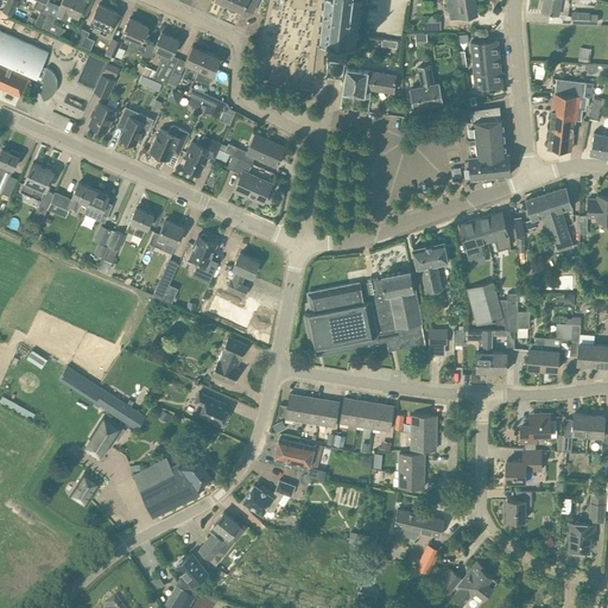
[(7,0),(4,11),(12,14),(17,0),(7,0)]
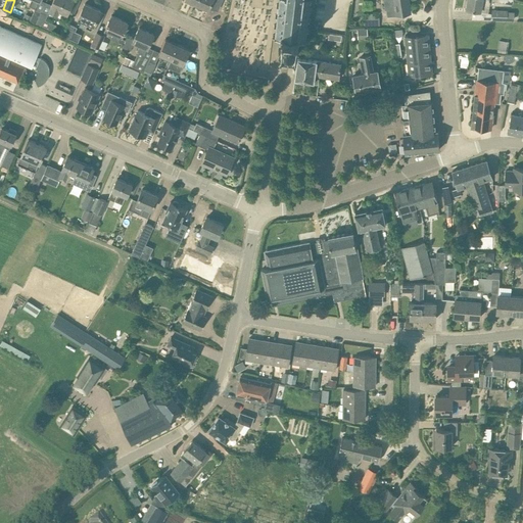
[(31,0),(29,6),(35,8),(36,9),(40,0),(31,0)]
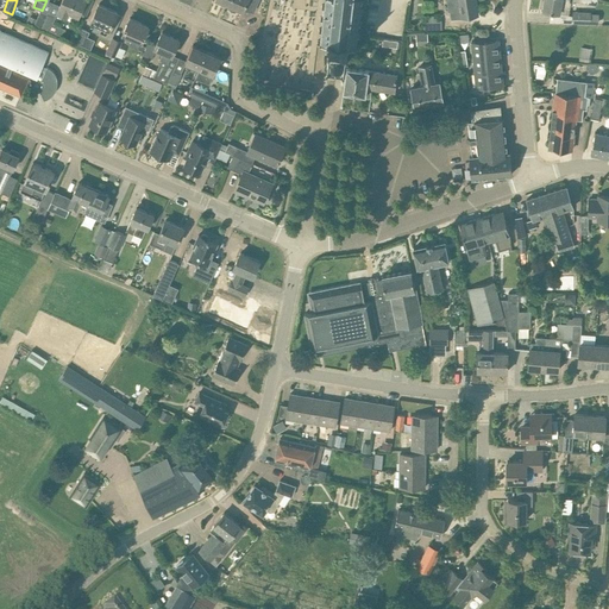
[(60,8),(58,12),(68,17),(69,12),(80,17),(80,14),(85,17),(92,2),(86,0),(62,0),(61,5),(60,7),(60,8)]
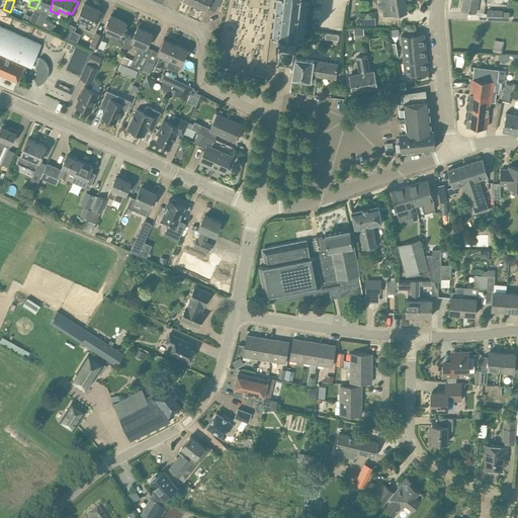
[(196,0),(195,4),(207,9),(208,6),(216,10),(220,0),(196,0)]
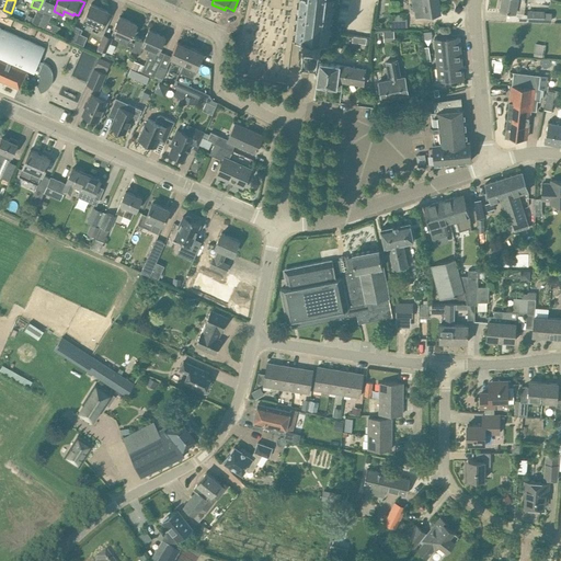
[(297,0),(293,38),(304,39),(302,49),(299,52),(300,54),(304,50),(317,53),(320,56),(321,54),(319,52),(319,46),(324,46),(325,43),(330,43),(335,0),(297,0)]
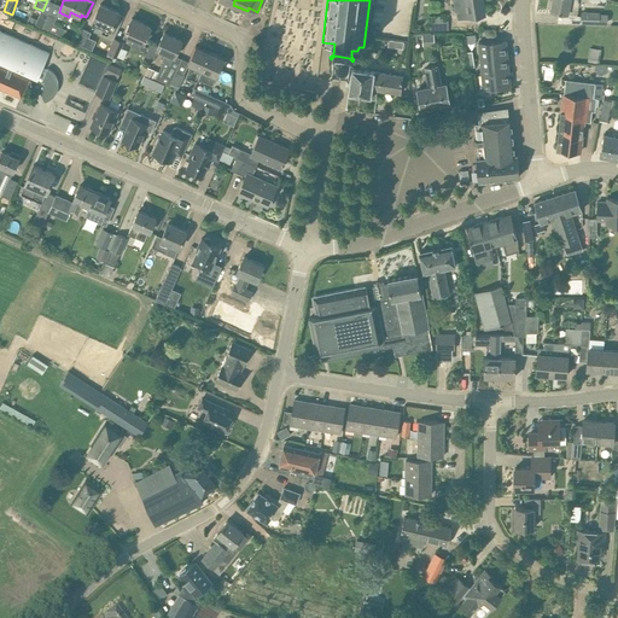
[(482,0),(454,0),(455,3),(454,3),(455,11),(456,11),(458,18),(485,15),(482,0)]
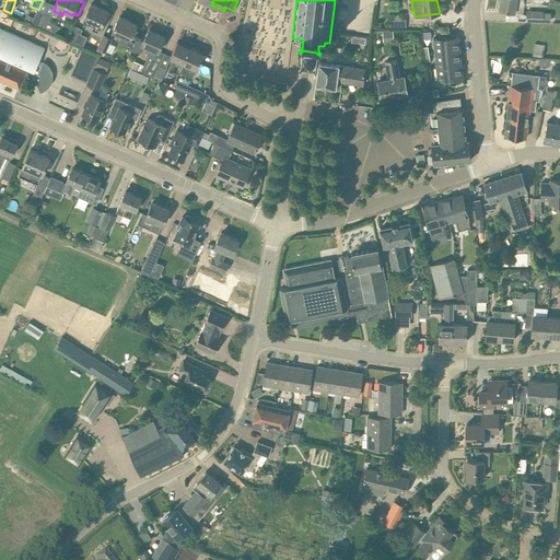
[(498,0),(498,6),(499,8),(500,8),(500,9),(523,13),(524,6),(527,6),(527,1),(548,4),(549,0),(498,0)]
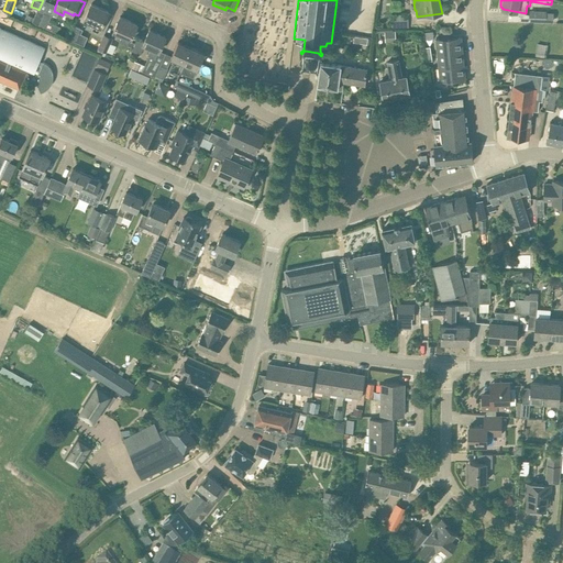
[(91,3),(87,13),(85,19),(94,23),(90,30),(99,34),(106,20),(109,11),(91,3)]
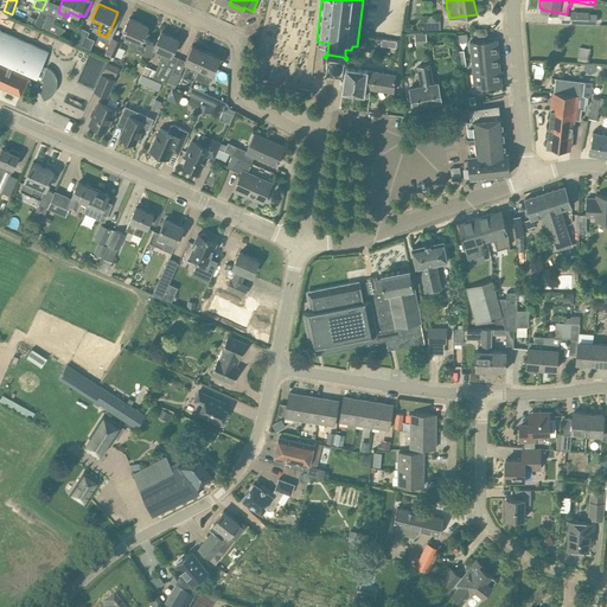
[(589,11),(570,11),(570,21),(596,23),(598,13),(589,13),(589,11)]
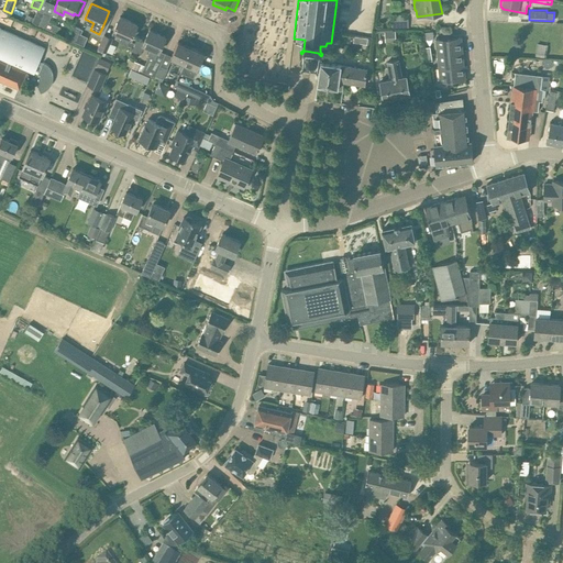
[(44,14),(37,11),(32,22),(39,25),(44,14)]
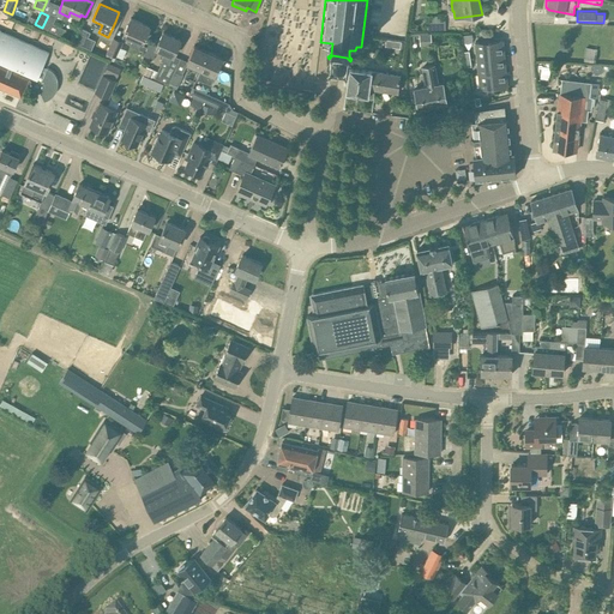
[(54,23),(56,17),(49,13),(48,16),(42,28),(61,36),(65,29),(54,23)]
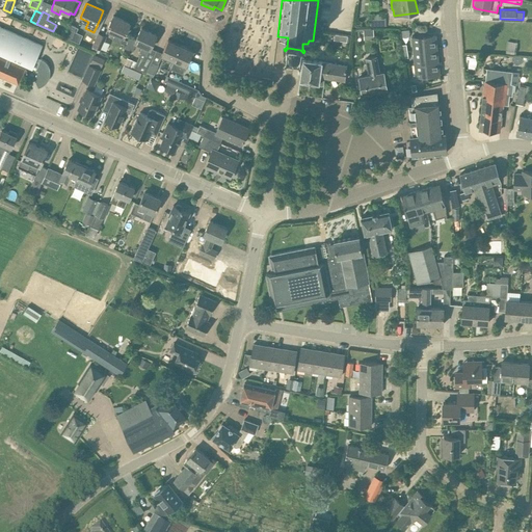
[(113,16),(109,25),(107,29),(115,33),(113,40),(121,43),(124,36),(125,36),(130,23),(113,16)]
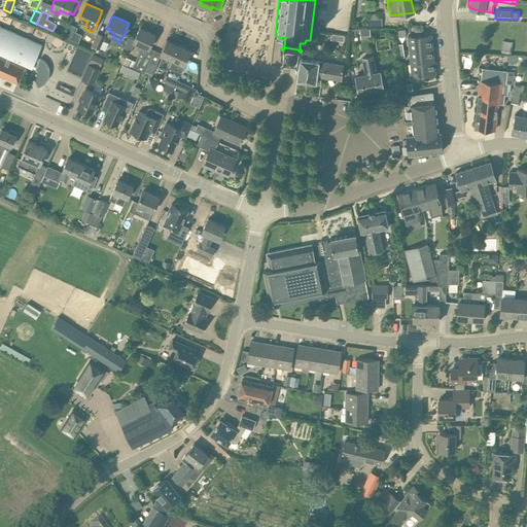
[(383,25),(382,18),(366,20),(367,27),(383,25)]
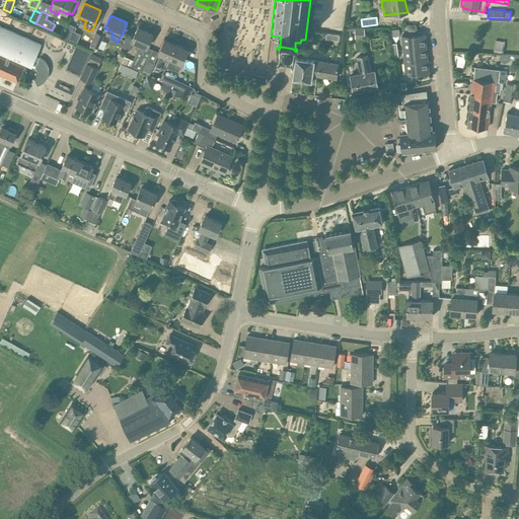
[(76,26),(69,23),(63,35),(71,40),(76,26)]
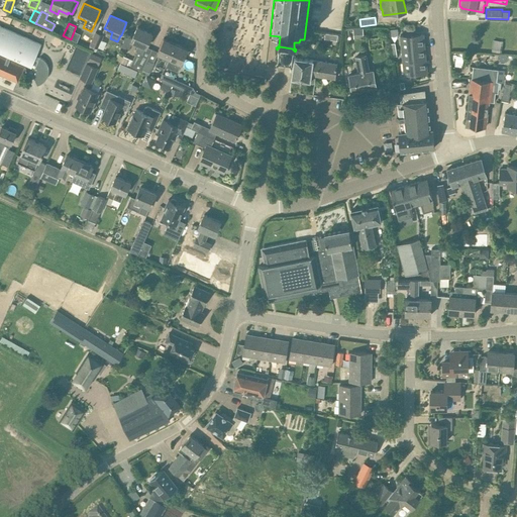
[(0,25),(0,72),(18,80),(23,69),(29,71),(30,70),(33,71),(33,73),(37,85),(41,83),(45,80),(47,77),(48,72),(48,69),(48,66),(46,63),(43,59),(40,57),(36,55),(41,43),(0,25)]
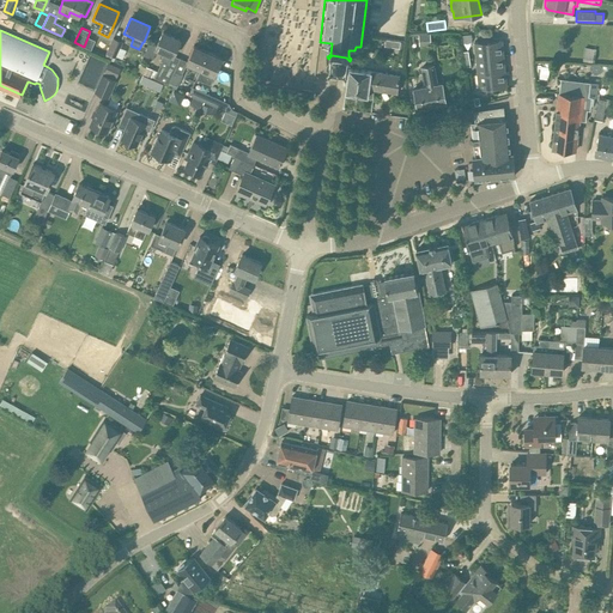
[(169,84),(175,71),(168,67),(173,55),(174,56),(181,40),(163,31),(157,46),(150,42),(145,54),(153,58),(157,49),(164,52),(162,60),(163,60),(157,71),(140,64),(137,71),(149,77),(150,76),(169,84)]
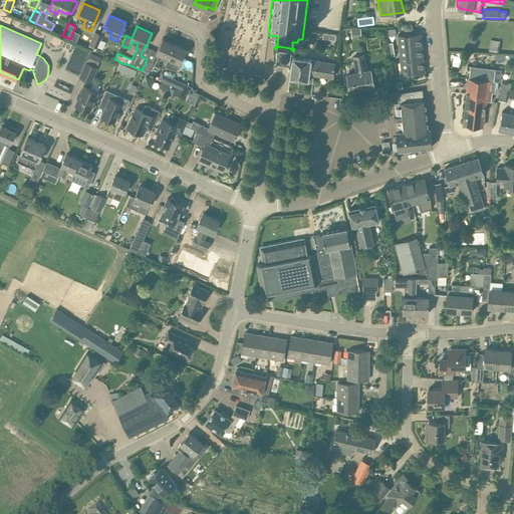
[(102,35),(95,32),(90,44),(97,47),(102,35)]
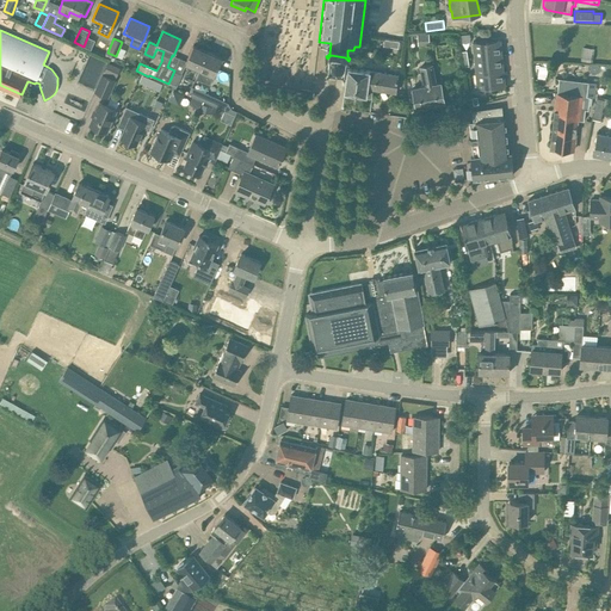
[(505,86),(500,38),(474,42),(479,88),(505,86)]
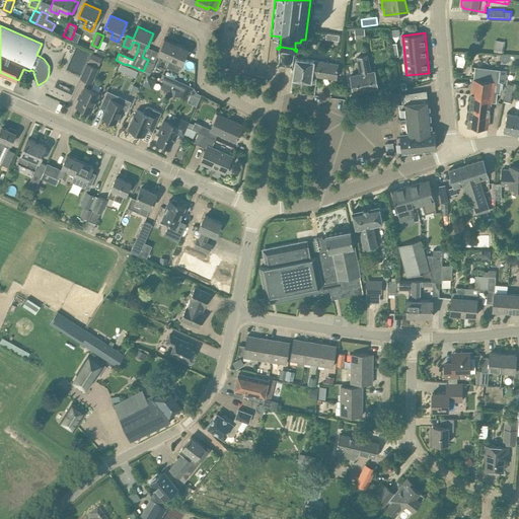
[(170,59),(176,44),(164,39),(159,52),(153,49),(148,60),(143,71),(142,72),(149,75),(155,63),(154,63),(158,54),(170,59)]
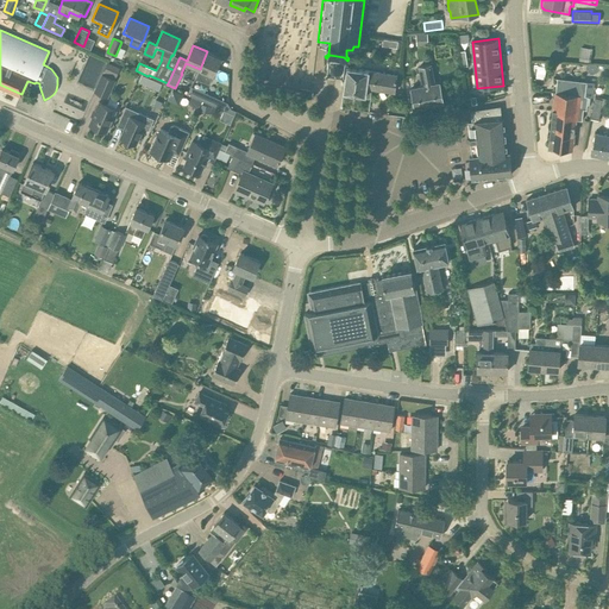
[(591,60),(592,48),(582,46),(581,60),(591,60)]
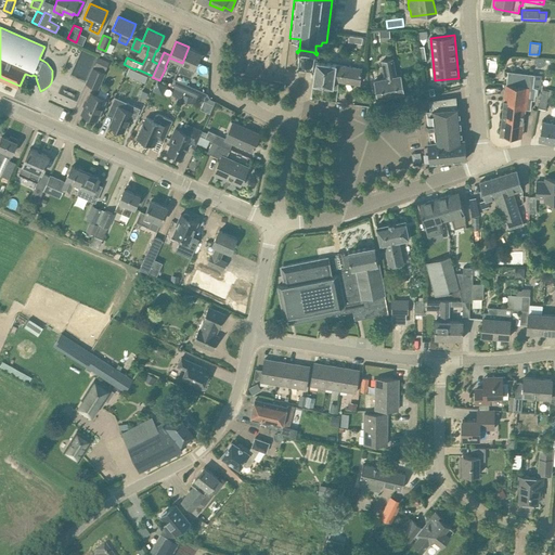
[(202,53),(189,47),(182,63),(179,71),(191,76),(195,68),(202,53)]
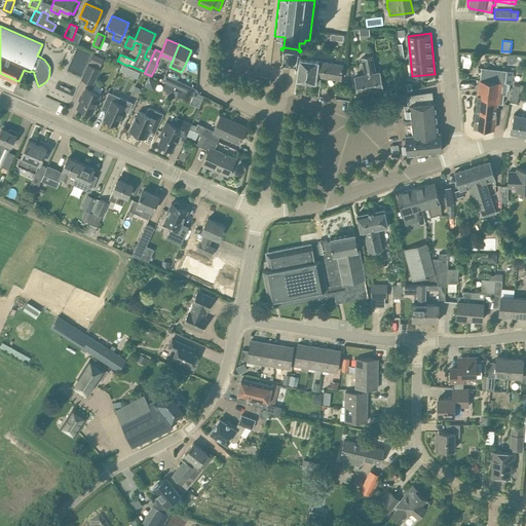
[(94,53),(89,64),(96,67),(100,69),(104,59),(94,53)]
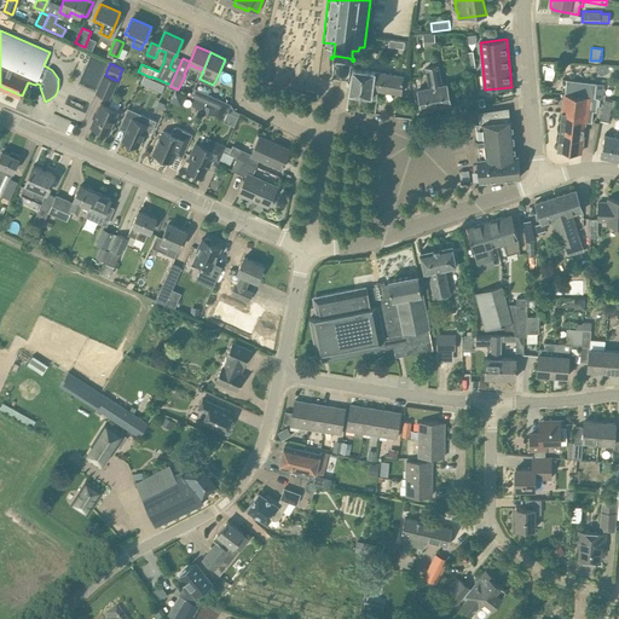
[(441,84),(438,65),(427,68),(431,86),(418,88),(422,109),(451,103),(447,82),(441,84)]
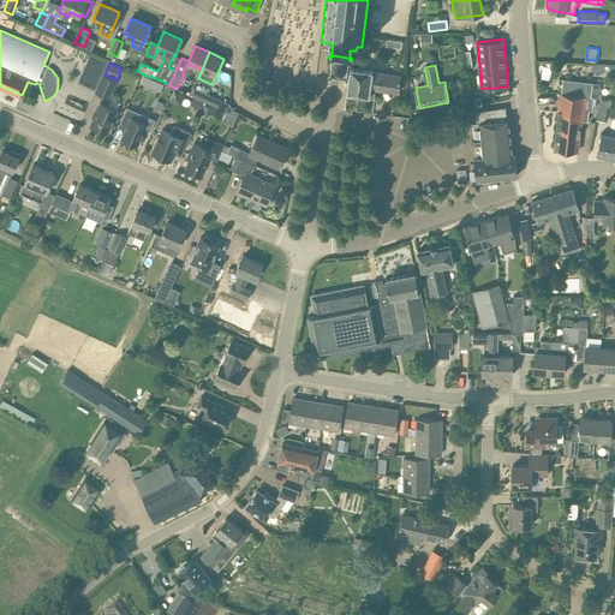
[(371,97),(372,97),(374,97),(375,96),(375,89),(399,93),(401,76),(350,67),(347,93),(369,96),(370,97),(371,97)]
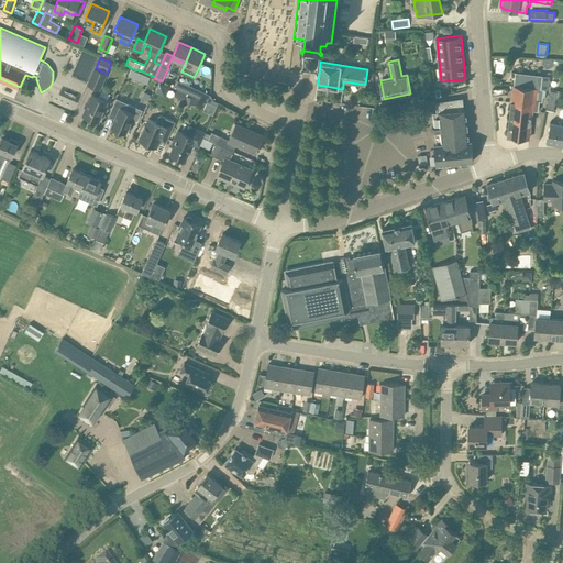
[(100,89),(107,74),(102,72),(96,68),(95,68),(88,85),(100,89)]
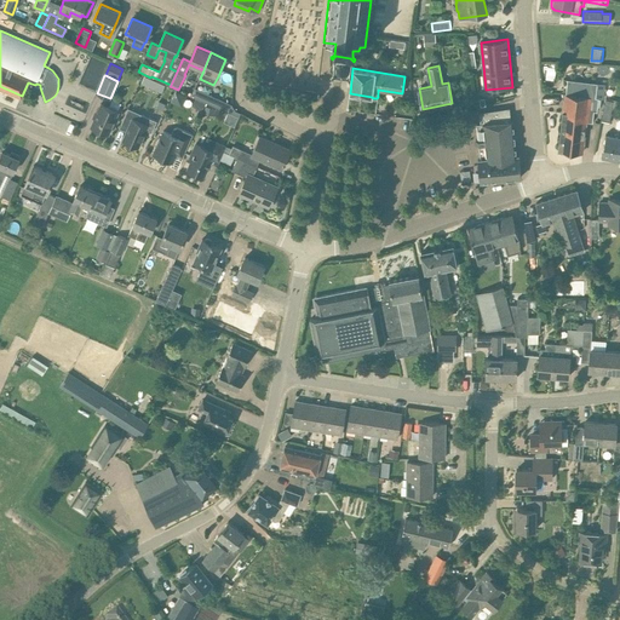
[(597,82),(567,79),(567,80),(569,80),(568,93),(566,93),(558,149),(583,151),(585,133),(586,133),(587,121),(592,121),(593,112),(597,112),(598,98),(596,98),(597,82)]
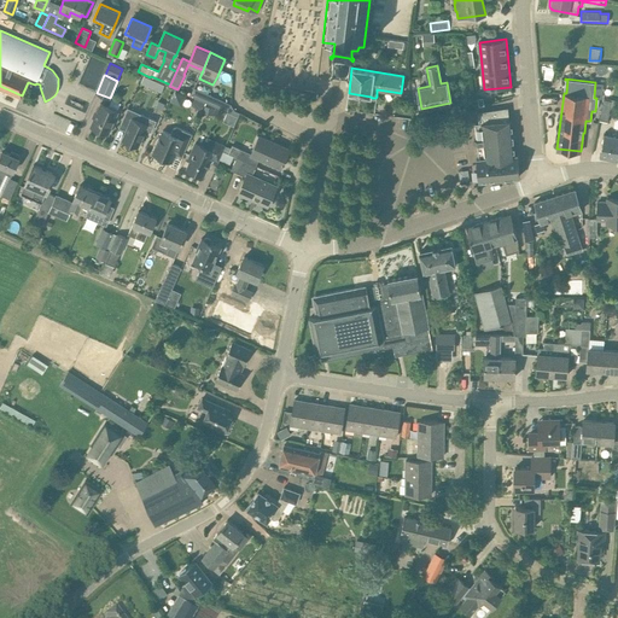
[(194,87),(191,95),(196,98),(204,101),(207,101),(219,108),(222,99),(194,87)]
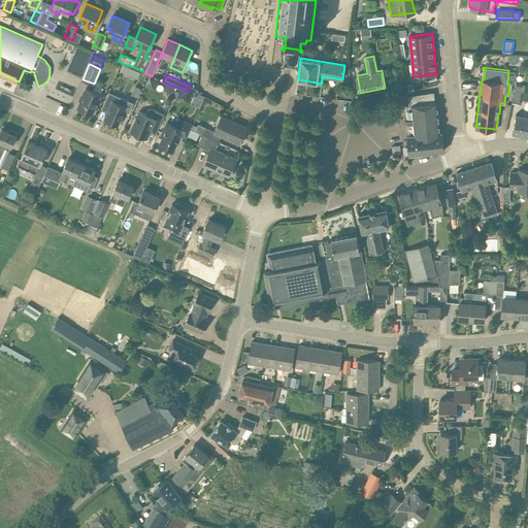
[(513,107),(520,108),(523,86),(516,85),(513,107)]
